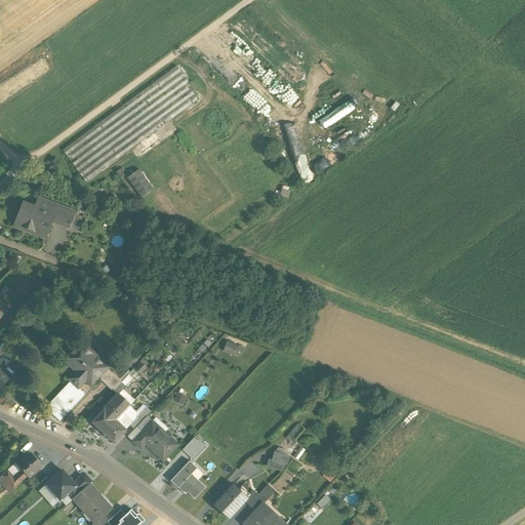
[(344,101),(310,122),(316,131),(349,109),(344,101)]
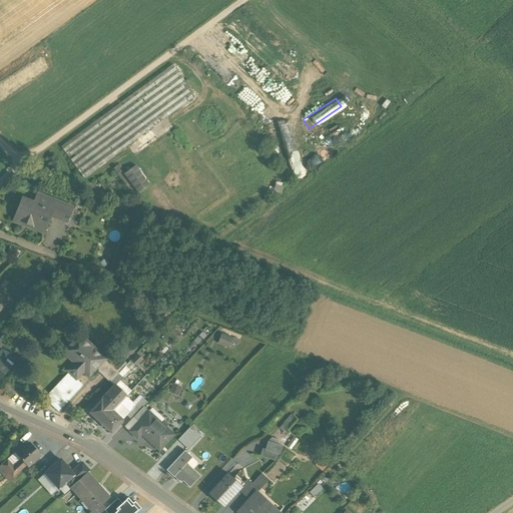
[(302,173),(293,120),(282,121),(291,175),(302,173)]
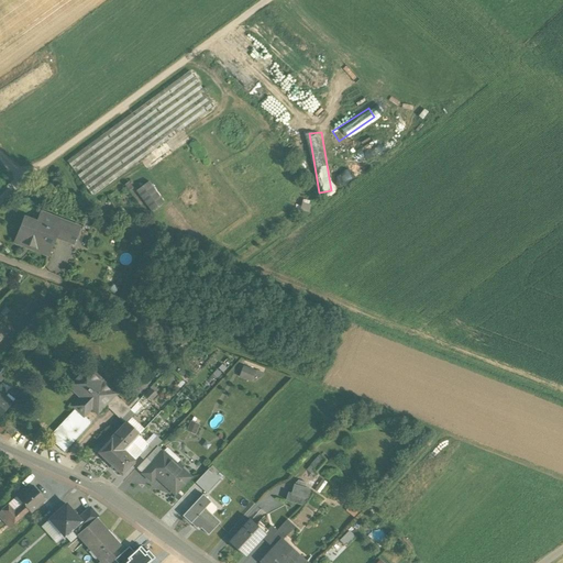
[(360,164),(343,173),(348,181),(364,173),(360,164)]
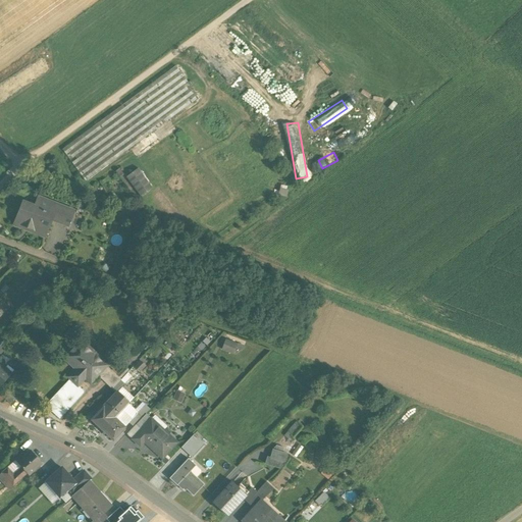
[(151,188),(137,169),(126,177),(141,196),(151,188)]
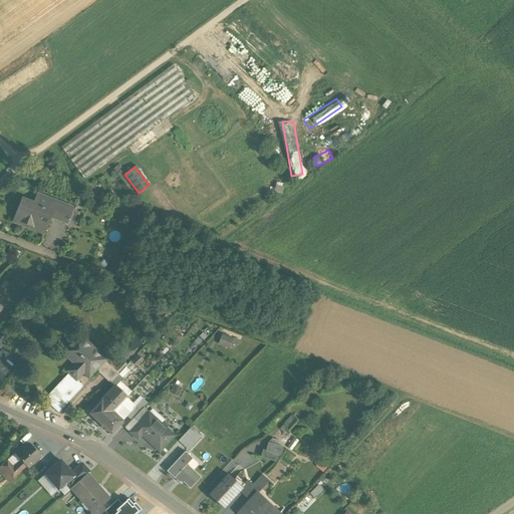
[(34,205),(23,200),(15,221),(39,230),(43,220),(47,222),(50,216),(56,202),(38,195),(34,205)]
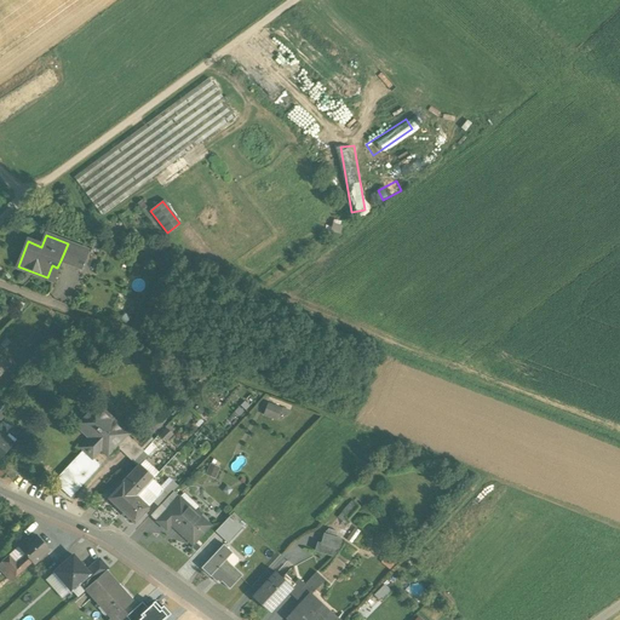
[(86,251),(68,244),(61,260),(80,268),(86,251)]
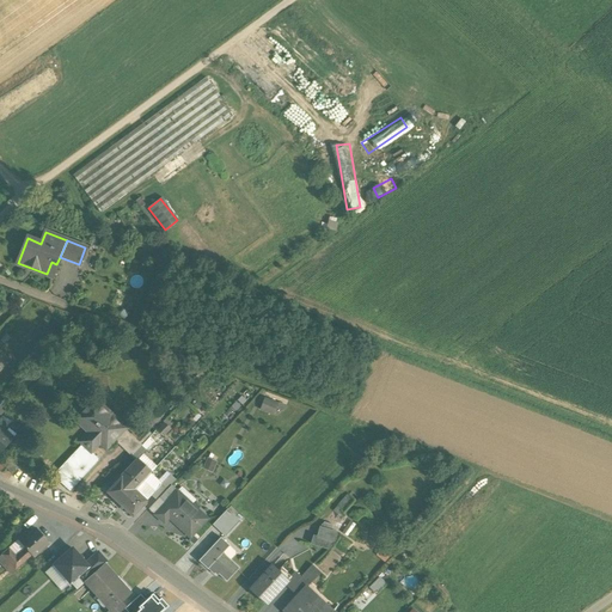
[(279,404),(264,398),(259,410),(274,415),(279,404)]
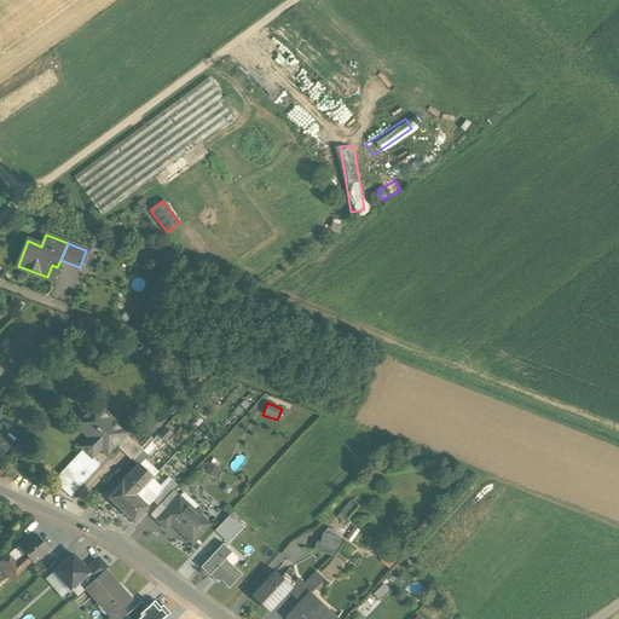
[(110,421),(94,406),(77,424),(90,435),(87,438),(96,446),(88,455),(92,458),(99,450),(106,456),(115,446),(126,435),(128,433),(113,418),(110,421)]
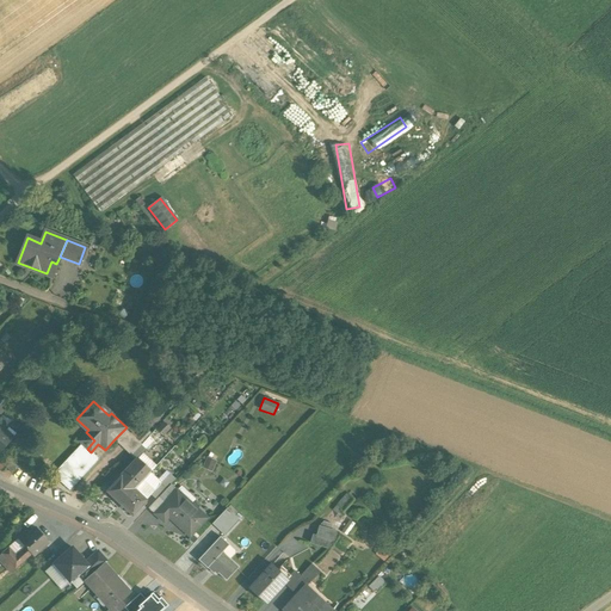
[(0,426),(0,450),(10,439),(2,433),(4,431),(0,426)]
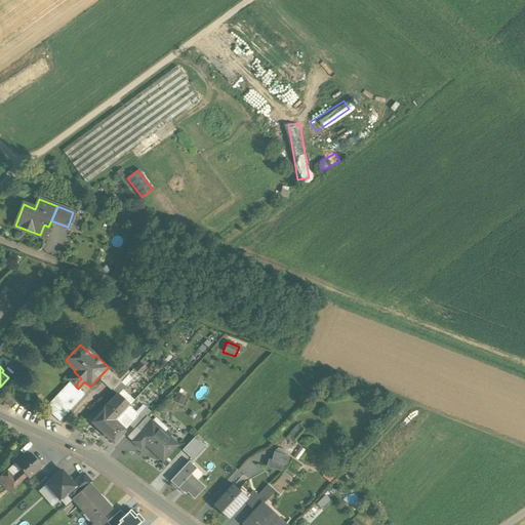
[(107,369),(97,378),(112,392),(120,384),(121,382),(107,369)]
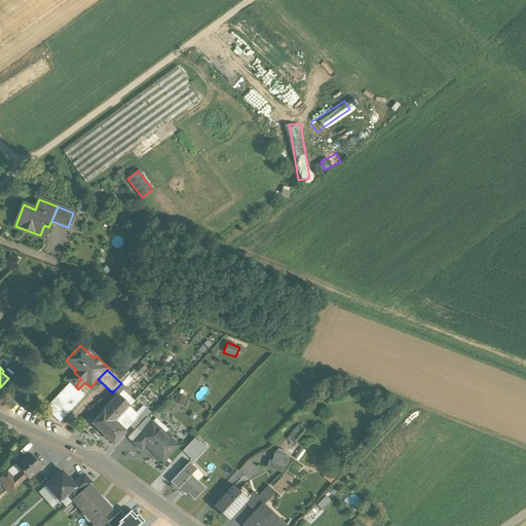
[(121,383),(120,384),(124,388),(132,380),(127,376),(121,383)]
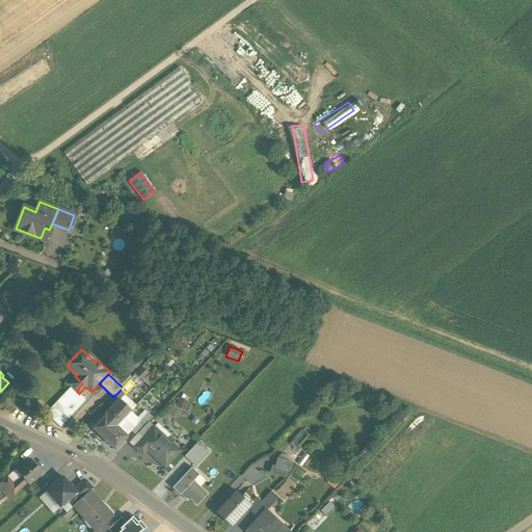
[(71,387),(46,415),(60,428),(85,400),(79,394),(76,391),(71,387)]
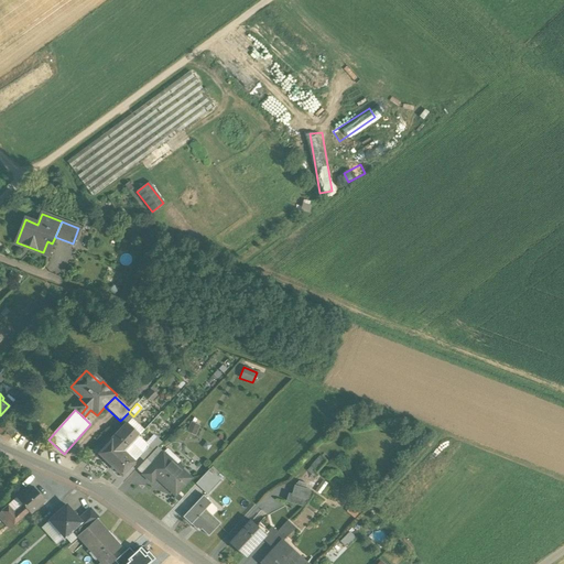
[(129,412),(120,421),(125,425),(126,424),(133,416),(129,412)]
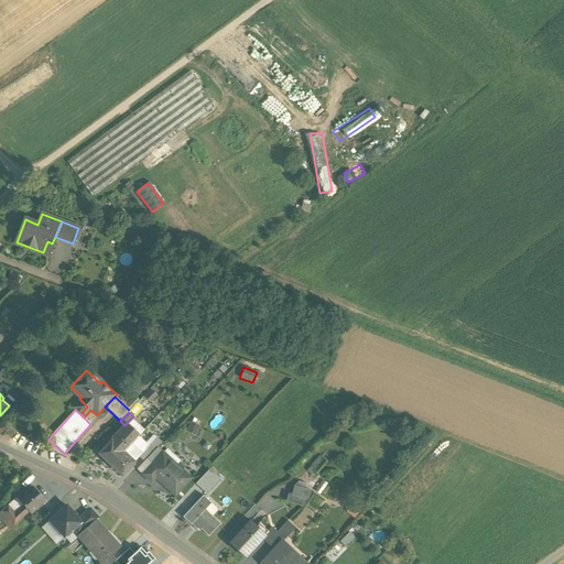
[(192,421),(187,431),(196,434),(201,425),(192,421)]
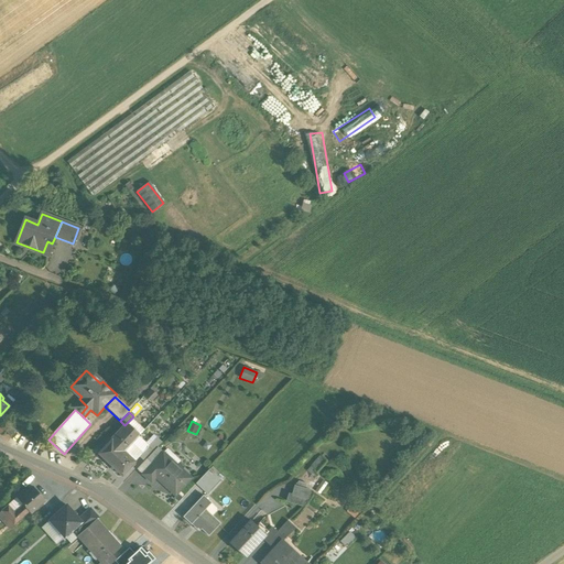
[(125,425),(110,441),(123,453),(131,444),(137,438),(139,436),(126,424),(125,425)]
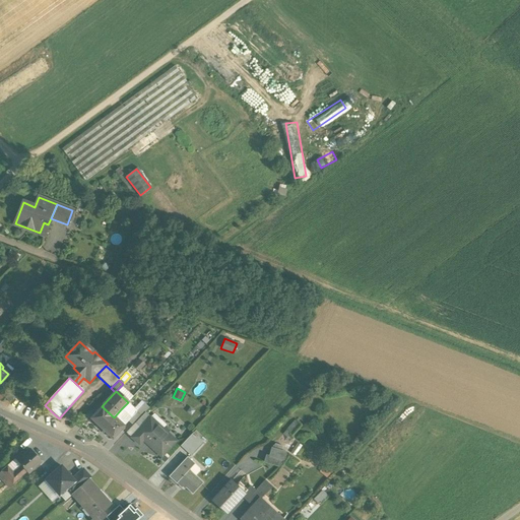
[(15,398),(10,393),(4,399),(10,404),(15,398)]
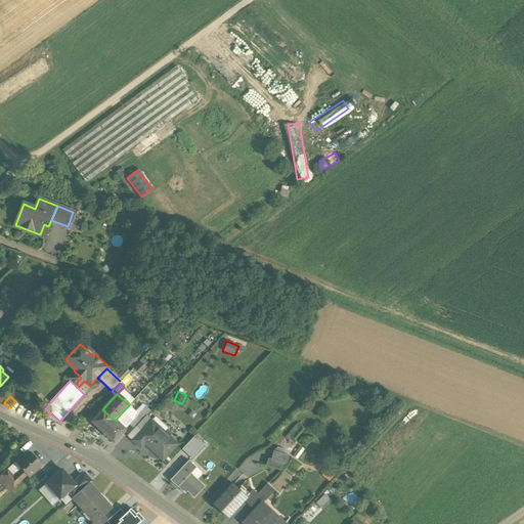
[(127,407),(122,412),(131,422),(137,416),(127,407)]
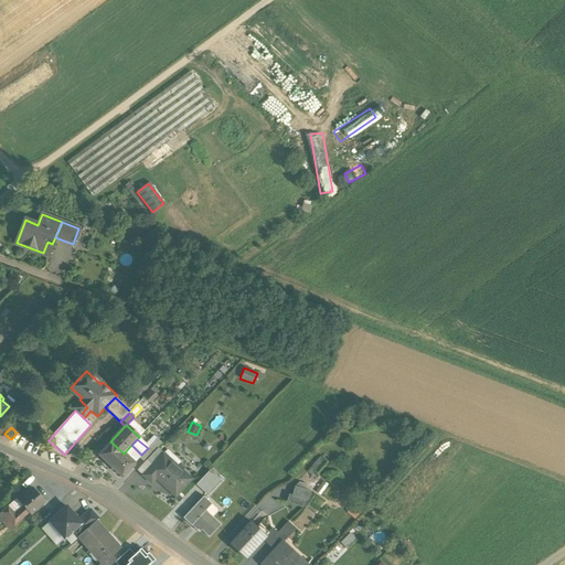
[(141,455),(139,458),(144,464),(147,460),(158,449),(162,444),(157,439),(148,448),(141,455)]
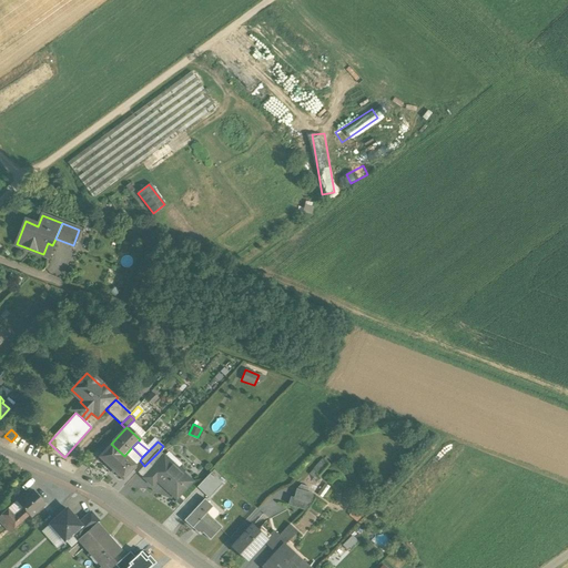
[(124,456),(111,444),(99,457),(112,469),(124,456)]
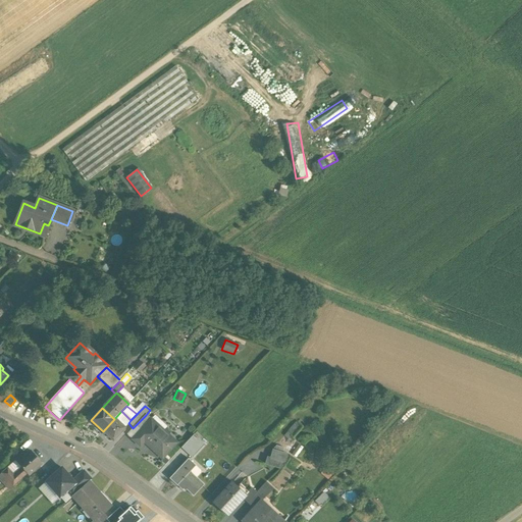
[(146,415),(136,425),(141,430),(148,422),(151,419),(146,415)]
